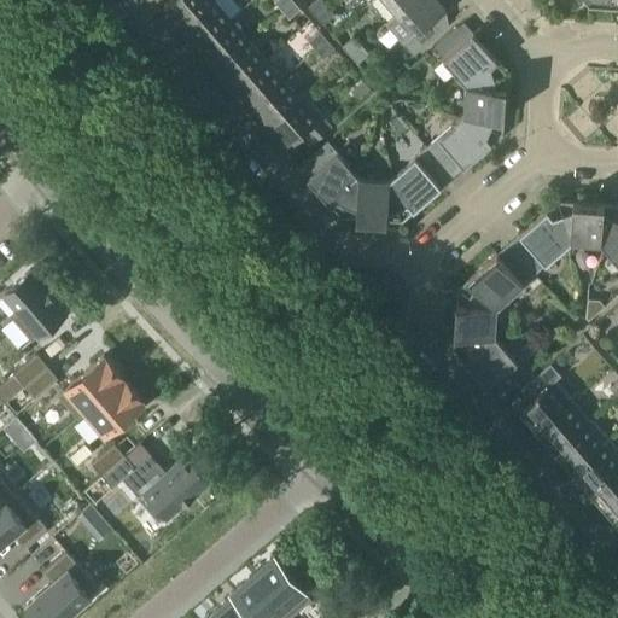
[(178,17),(185,25),(214,0),(213,0),(172,0),(163,7),(174,19),(178,17)]
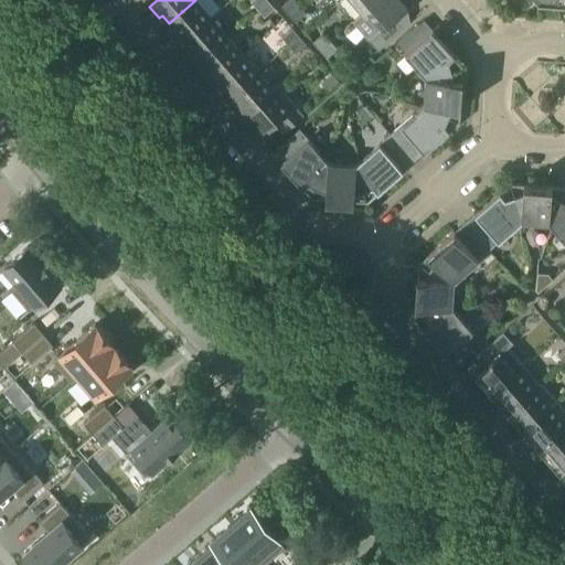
[(181,44),(211,19),(195,0),(169,23),(176,31),(172,33),(181,44)]
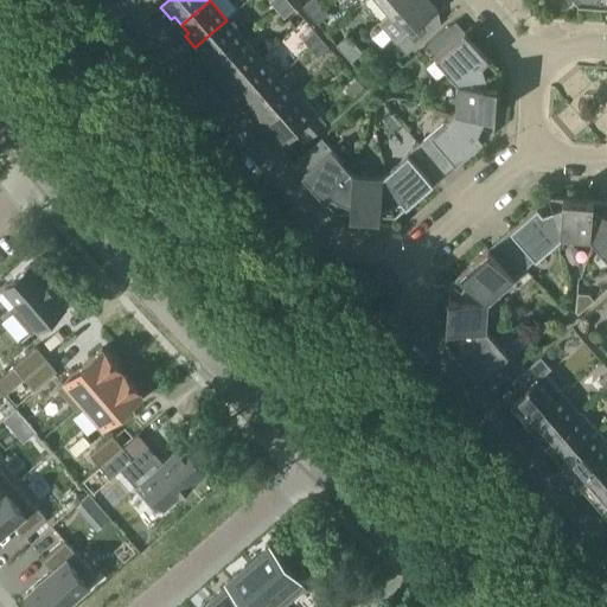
[(276,10),(288,0),(287,0),(270,0),(269,1),(276,10)]
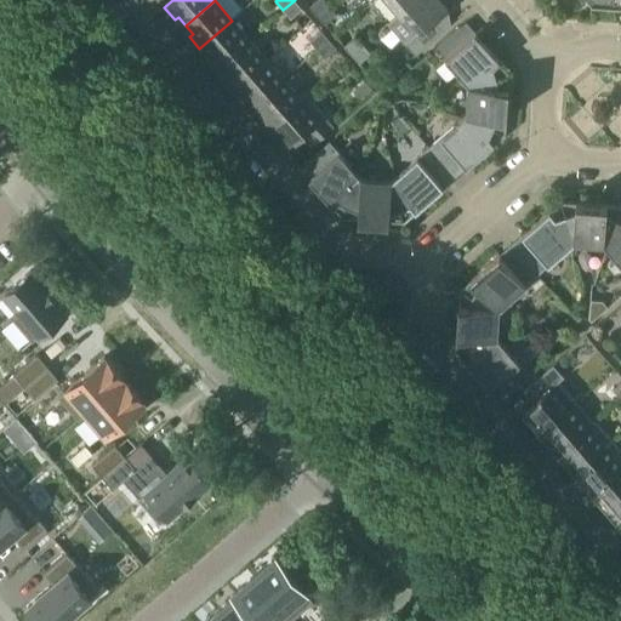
[(295,0),(283,10),(290,20),(302,9),(295,0)]
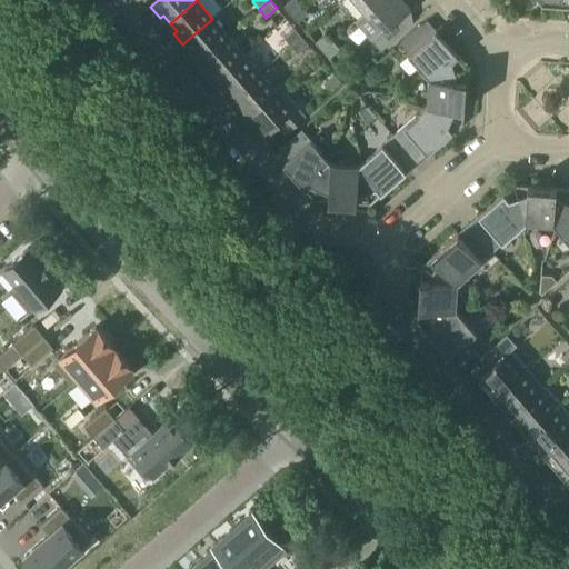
[(290,15),(301,6),(296,0),(290,0),(283,7),(290,15)]
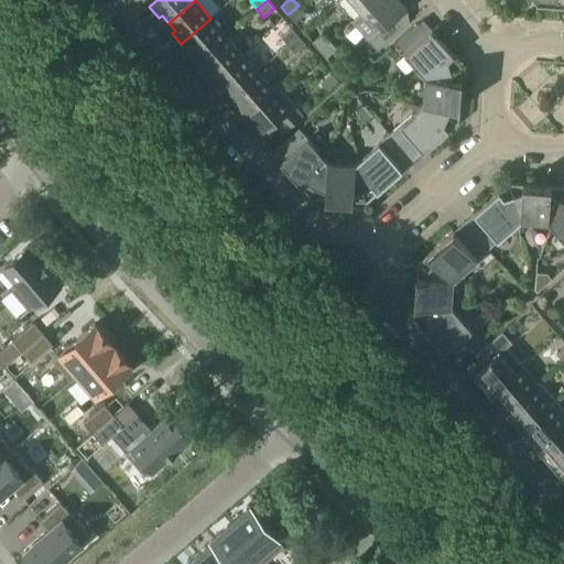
[(348,0),(360,14),(377,0),(348,0)]
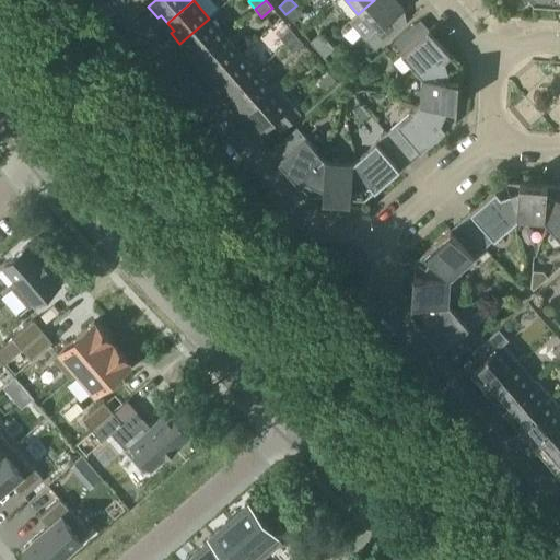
[(349,22),(374,50),(403,26),(394,16),(400,10),(394,1),(395,0),(374,0),(358,14),(349,22)]
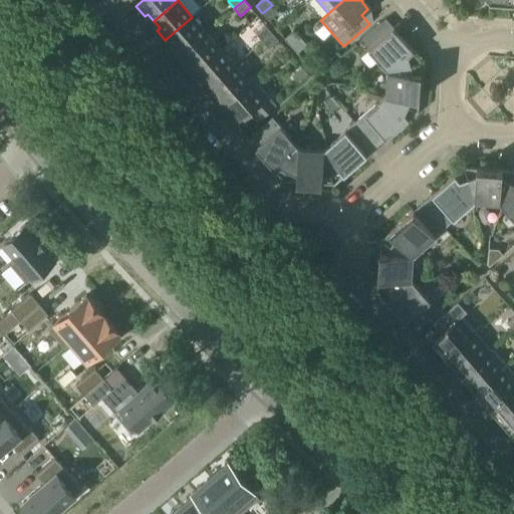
[(272,5),(262,13),(269,20),(278,12),(272,5)]
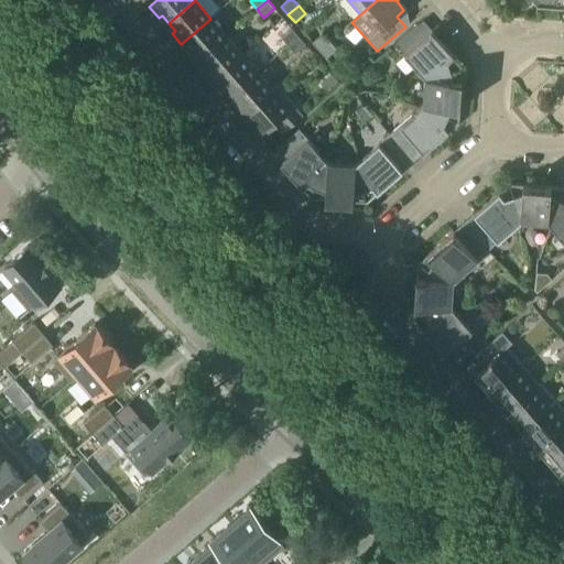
[(210,19),(181,44),(190,54),(193,52),(199,60),(226,36),(210,19)]
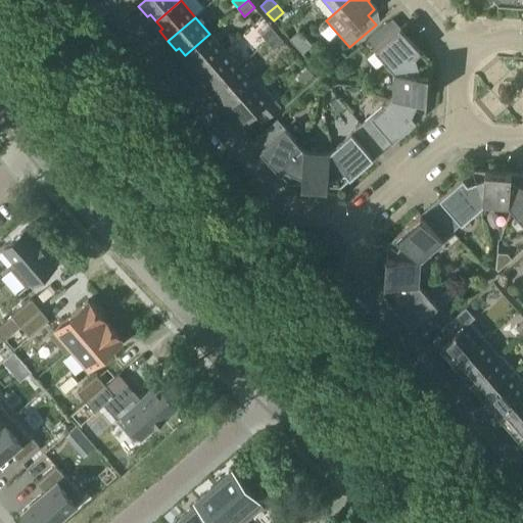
[(394,73),(425,62),(421,58),(419,53),(421,51),(400,28),(395,32),(387,22),(367,41),(394,73)]
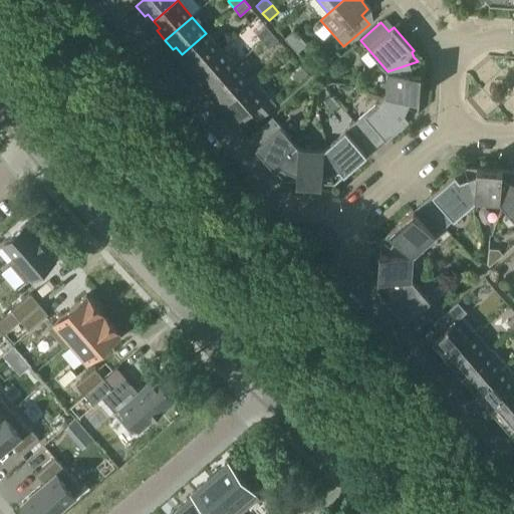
[(263,41),(272,33),(266,26),(256,34),(263,41)]
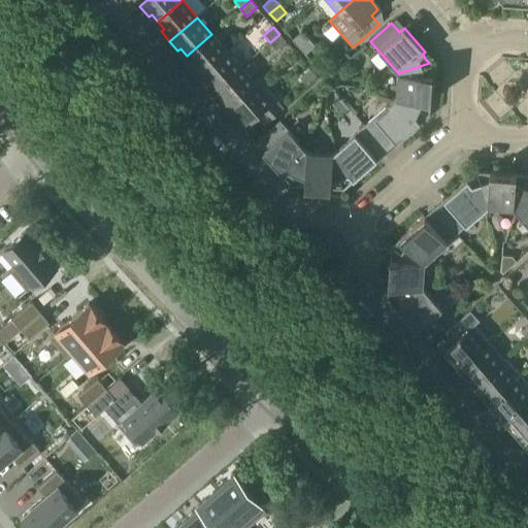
[(299,46),(308,38),(302,31),(293,39),(299,46)]
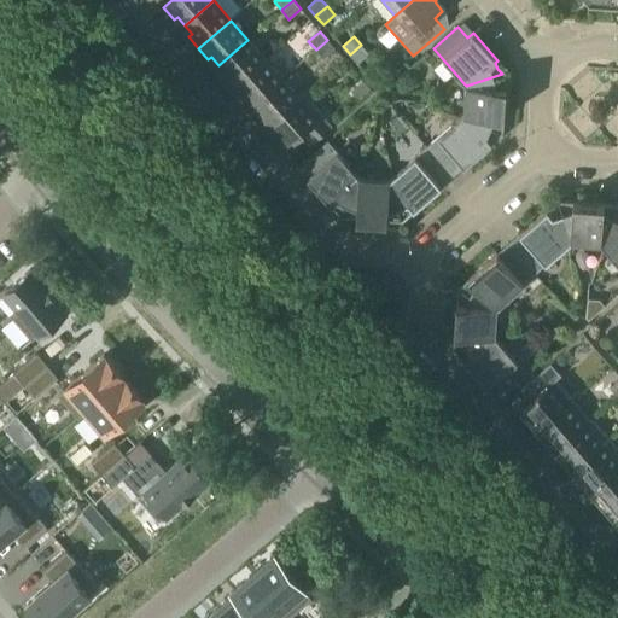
[(233,87),(264,59),(248,40),(219,65),(226,73),(222,76),(233,87)]
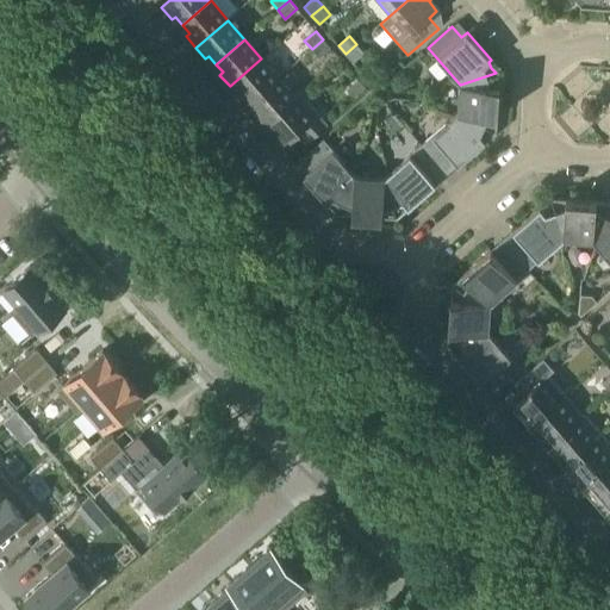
[(323,39),(312,49),(319,57),(330,48),(323,39)]
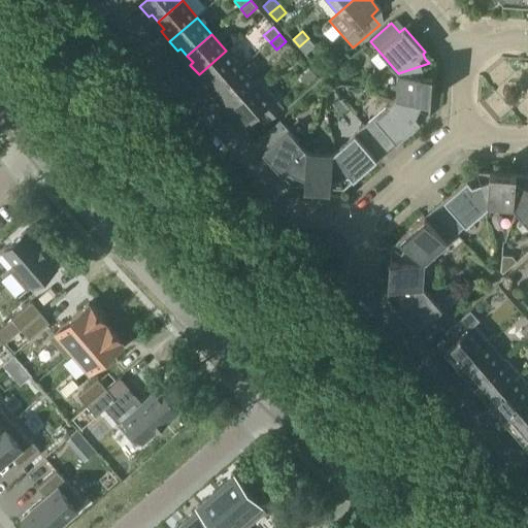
[(308,38),(299,46),(305,54),(315,45),(308,38)]
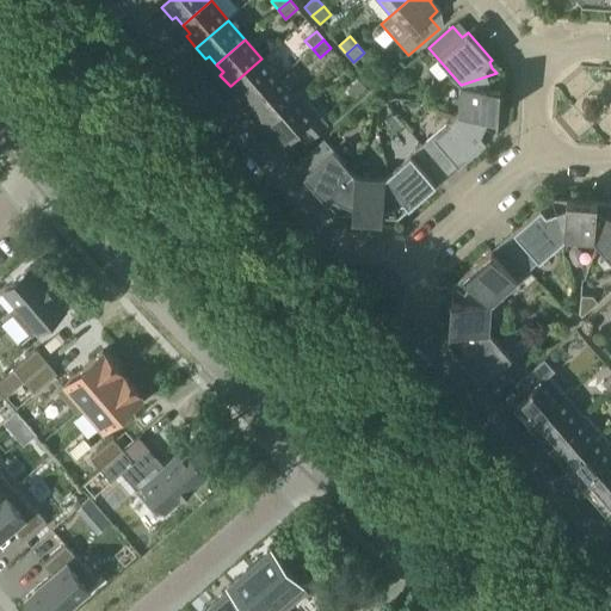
[(250,103),(278,78),(261,59),(230,86),(240,98),(242,94),(250,103)]
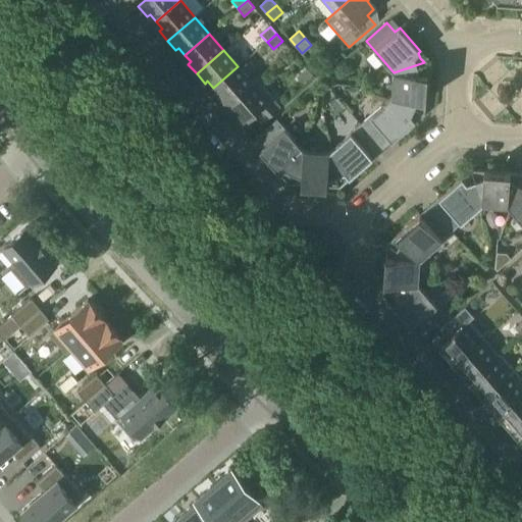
[(393,96),(420,110),(421,105),(423,100),(426,100),(428,73),(425,73),(424,68),(424,62),(394,72),(393,96)]
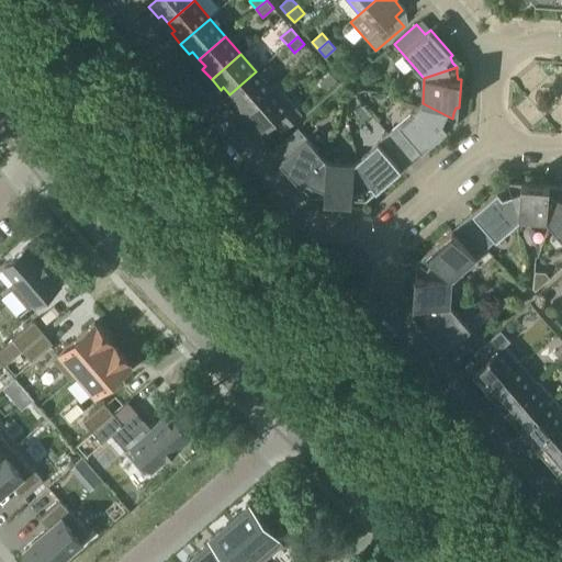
[(256,71),(229,94),(236,102),(234,104),(243,115),(277,86),(277,85),(271,89),(256,71)]
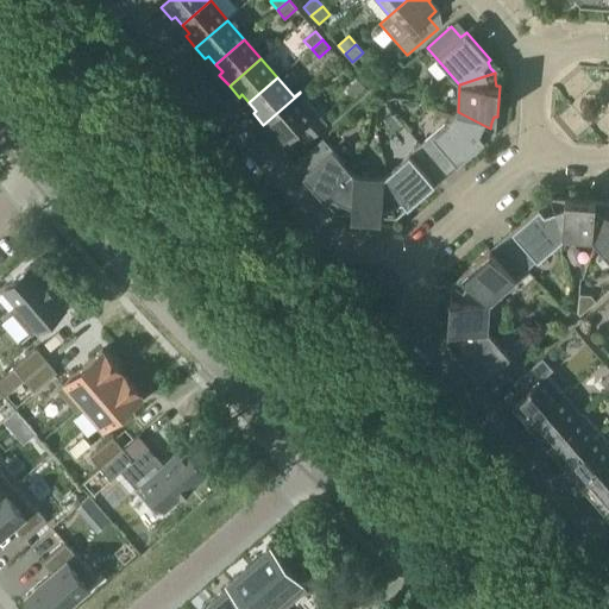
[(353,98),(364,88),(357,79),(346,89),(353,98)]
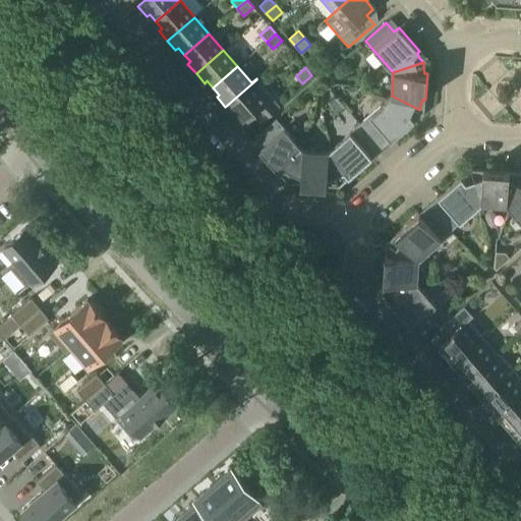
[(253,113),(262,122),(280,106),(256,79),(225,107),(233,116),(236,114),(242,122),(253,113)]
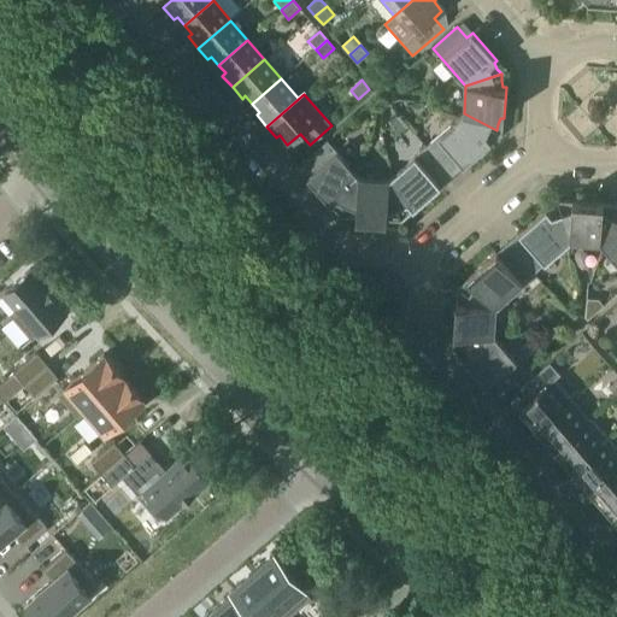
[(493,135),(497,130),(464,113),(425,146),(447,171),(458,162),(463,166),(491,142),(489,140),(493,135)]
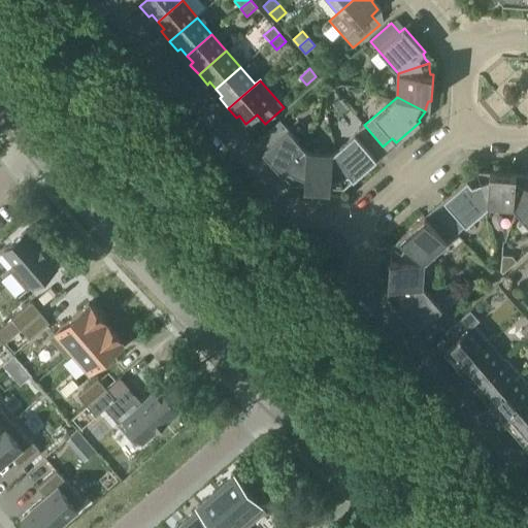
[(308,152),(304,147),(279,120),(259,137),(267,147),(262,152),(283,175),(286,173),(290,176),(294,180),(308,152)]
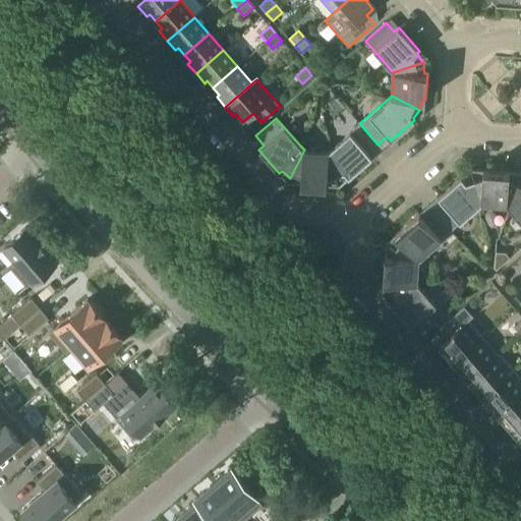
[(368,153),(378,145),(359,123),(328,152),(337,181),(338,181),(342,178),(347,175),(349,178),(372,157),(368,153)]
